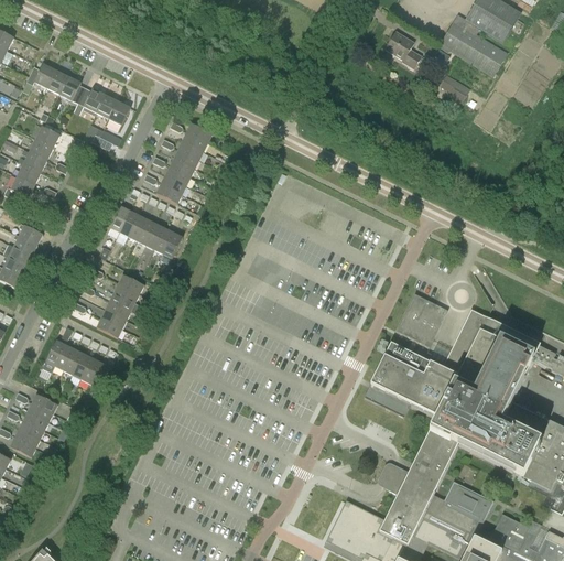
[(449,50),(492,76),(508,52),(476,33),(479,29),(502,43),(521,12),(500,0),(476,0),(465,19),(457,14),(438,45),(448,52),(449,50)]
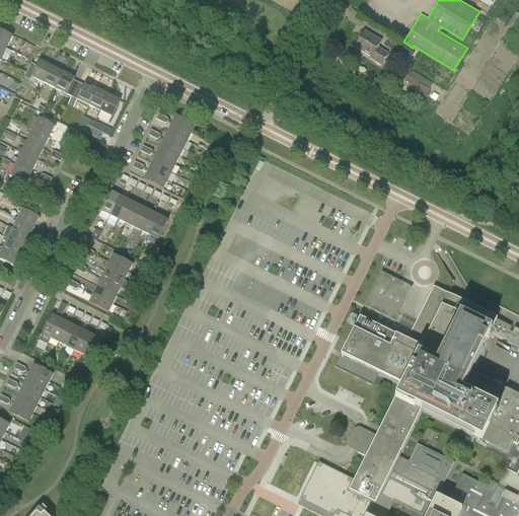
[(12,33),(0,26),(0,42),(6,46),(12,33)]
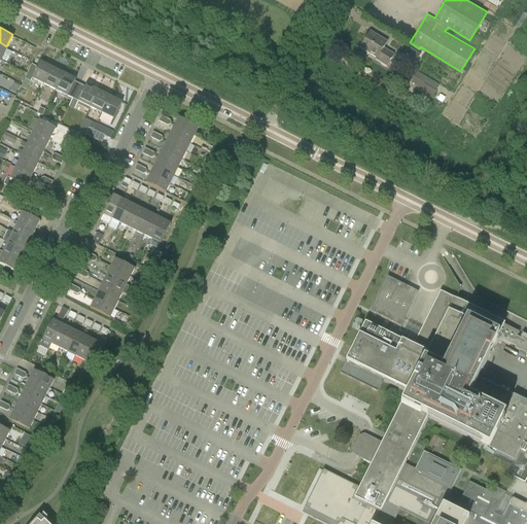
[(376,57),(386,64),(393,51),(383,45),(387,39),(370,29),(359,45),(376,56),(376,57)]
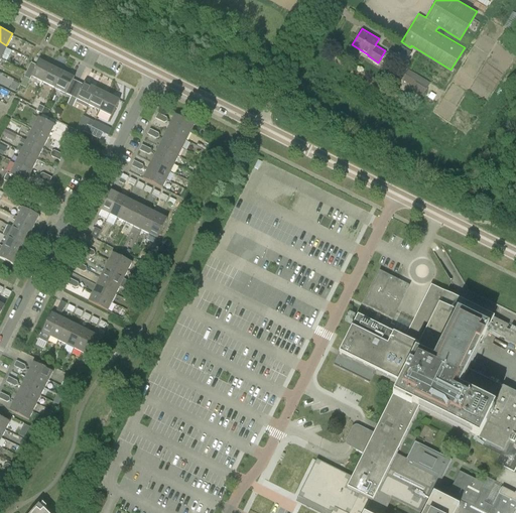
[(36,62),(31,60),(25,71),(24,75),(29,77),(31,74),(42,80),(51,63),(39,57),(36,62)]
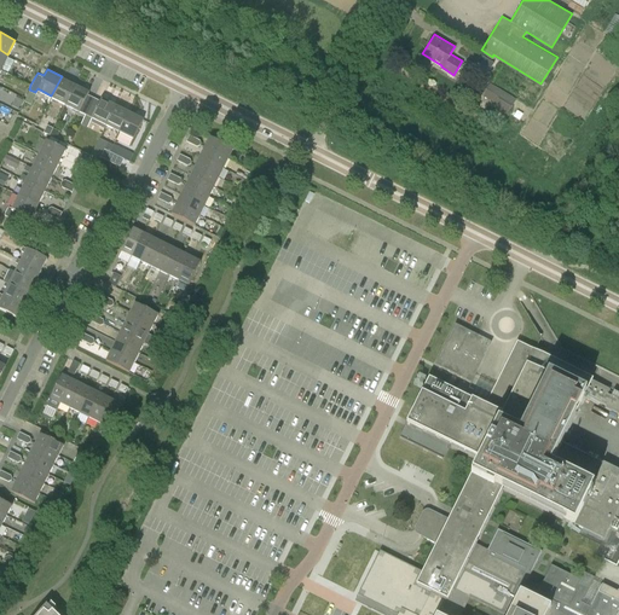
[(65,103),(75,82),(62,76),(51,96),(65,103)]
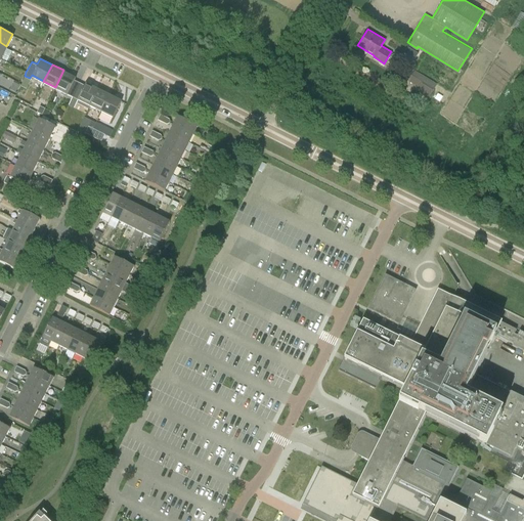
[(75,76),(63,70),(55,87),(72,95),(79,81),(74,78),(75,76)]
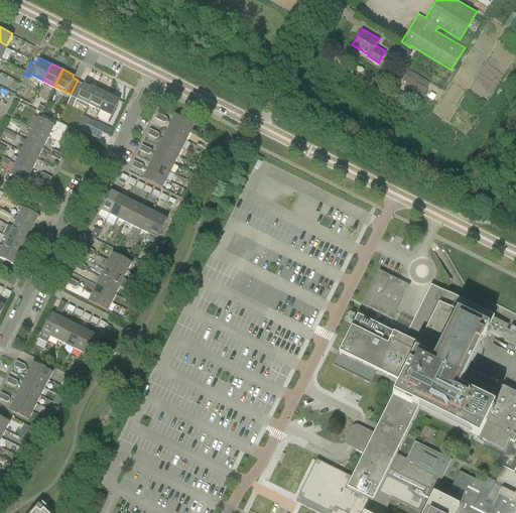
[(407,69),(402,78),(412,84),(411,86),(422,93),(429,82),(407,69)]
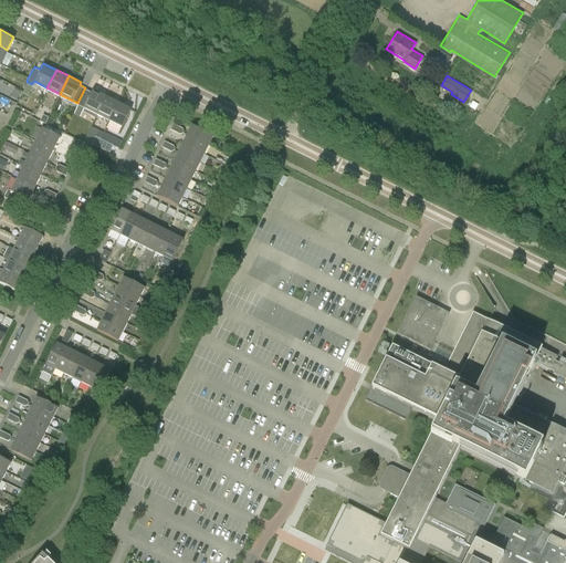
[(85,87),(77,103),(74,111),(80,114),(84,106),(96,113),(106,94),(93,87),(92,91),(85,87)]
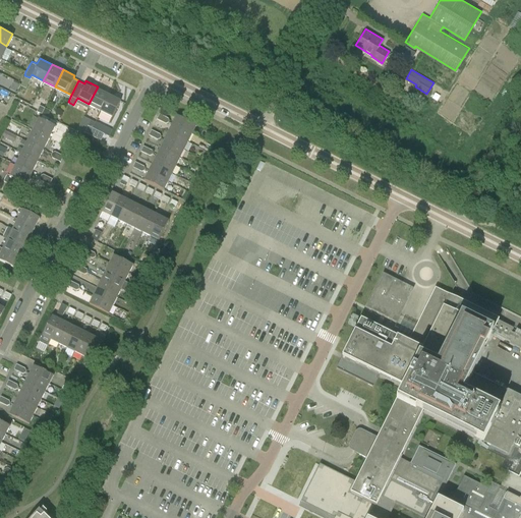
[(98,87),(89,104),(101,109),(109,93),(98,87)]
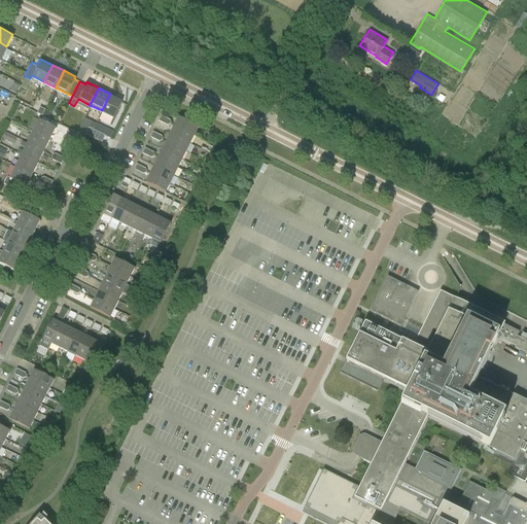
[(113,116),(121,100),(110,94),(102,110),(113,116)]
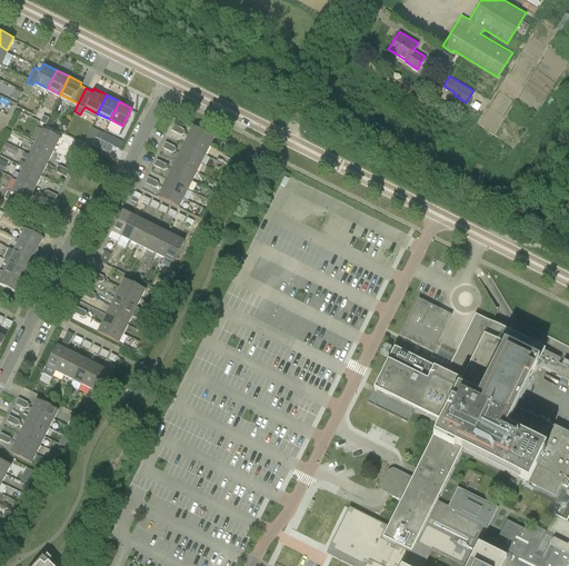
[(43,112),(40,119),(46,122),(49,116),(43,112)]
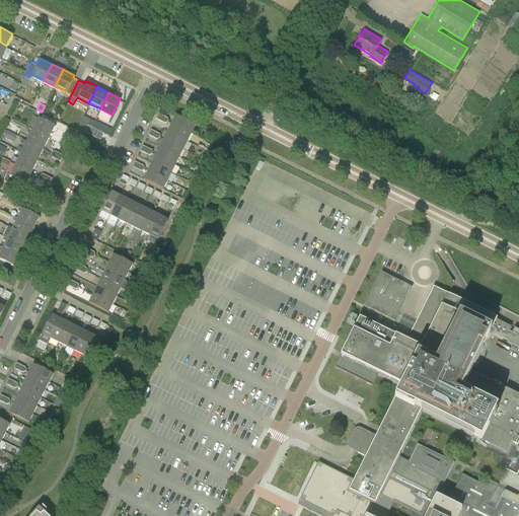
[(56,123),(45,118),(47,114),(43,112),(41,116),(40,115),(33,128),(49,136),(56,123)]
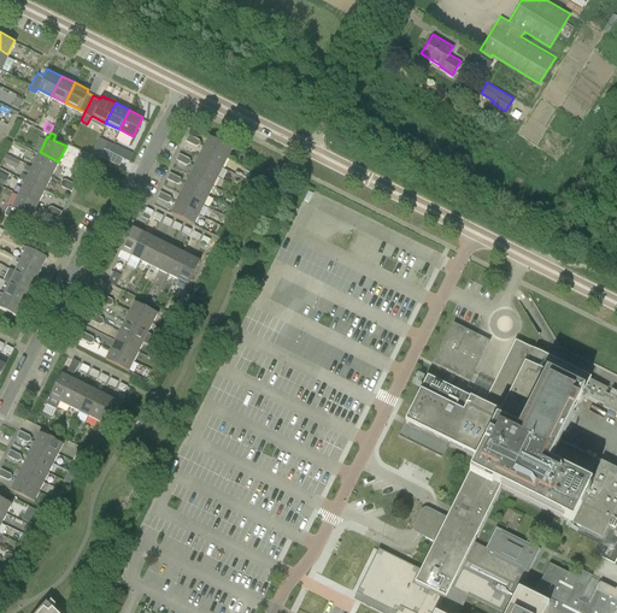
[(233,146),(209,134),(204,143),(204,145),(228,155),(233,146)]
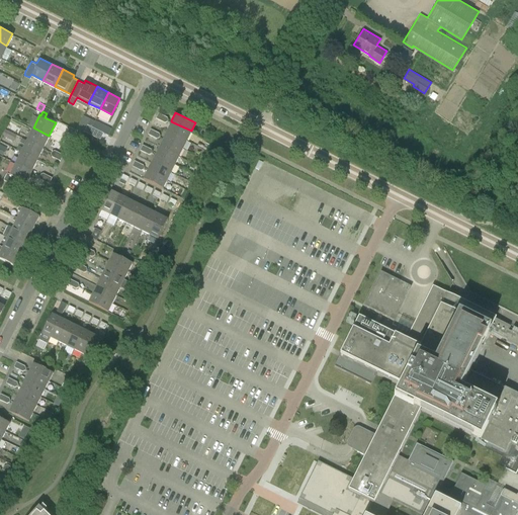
[(90,117),(83,114),(77,125),(89,132),(92,125),(95,119),(90,117)]
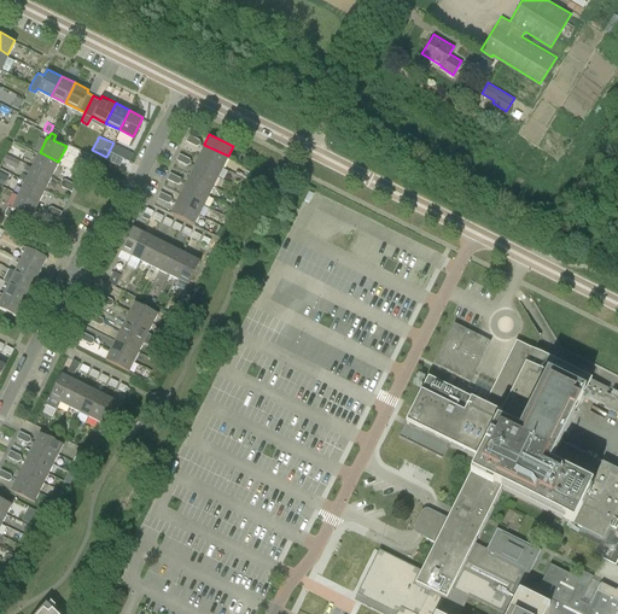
[(228,156),(204,145),(204,144),(199,153),(223,165),(228,156)]
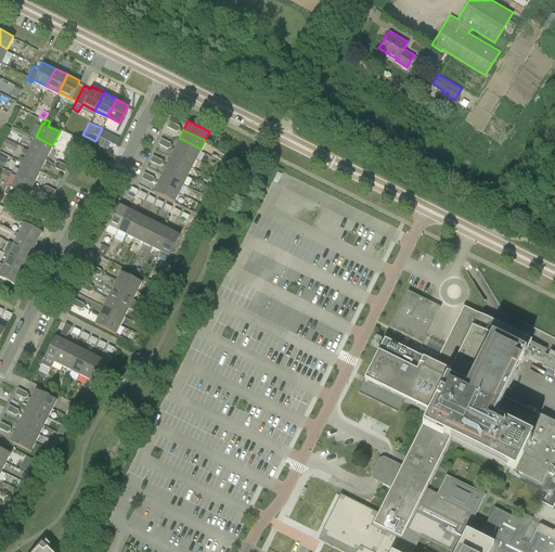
[(75,133),(73,139),(78,142),(81,137),(75,133)]
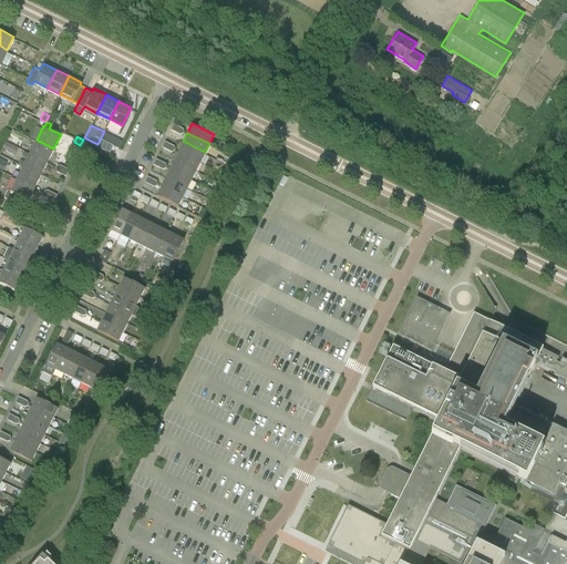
[(110,151),(113,143),(101,137),(98,144),(110,151)]
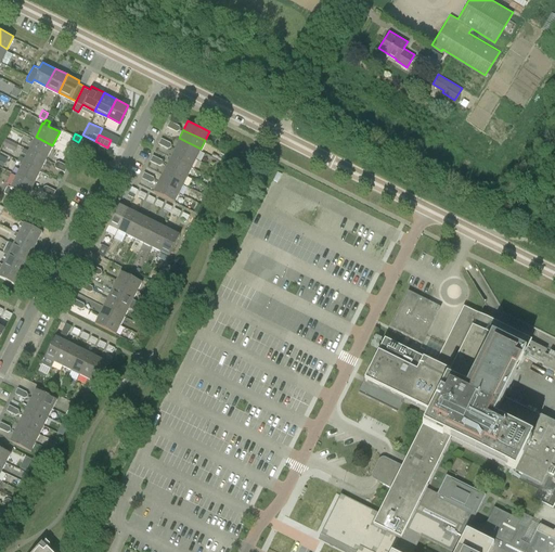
[(17,142),(5,137),(2,143),(14,149),(17,142)]
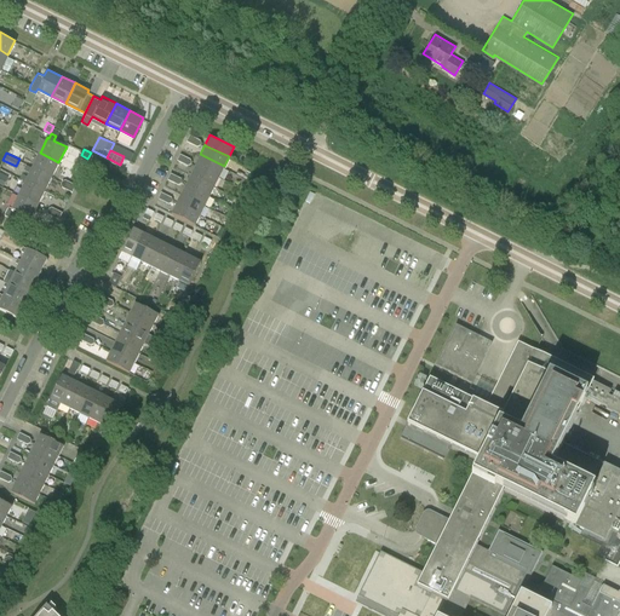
[(58,162),(40,153),(33,166),(52,176),(58,162)]
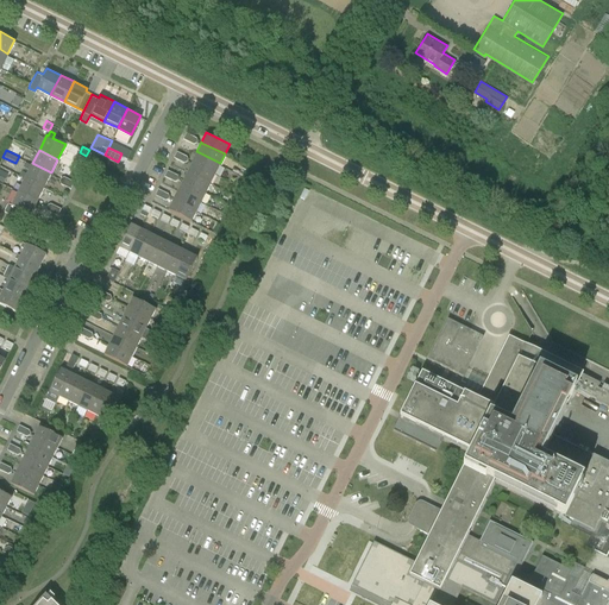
[(220,163),(196,151),(192,161),(193,161),(215,172),(220,163)]
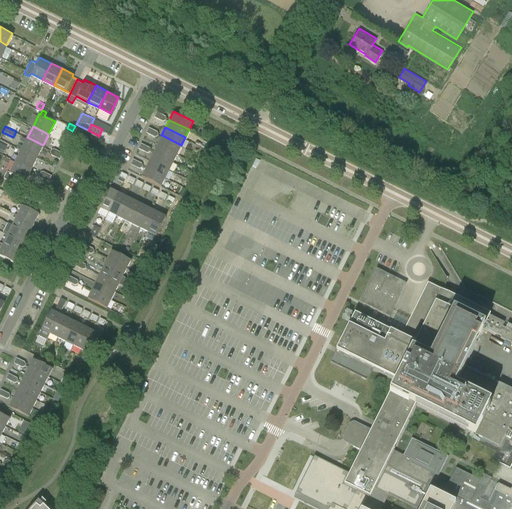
[(181,145),(162,135),(161,135),(157,143),(177,153),(181,145)]
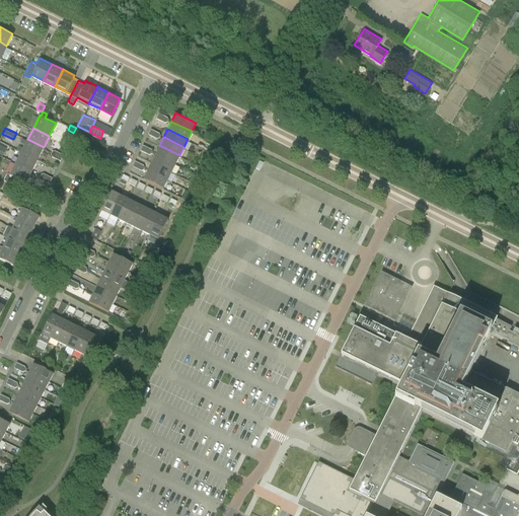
[(44,147),(27,139),(21,150),(38,158),(44,147)]
